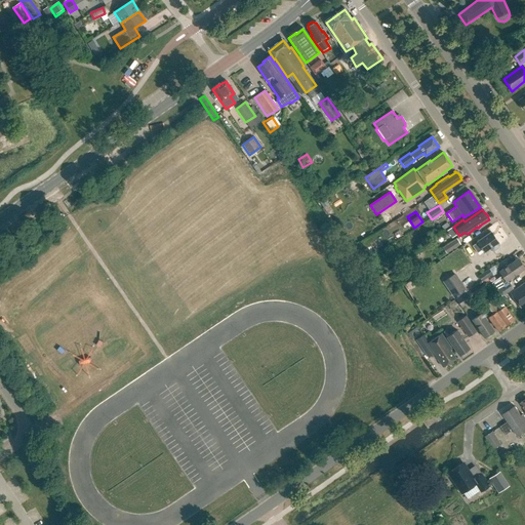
[(497,243),(498,243),(491,232),(477,242),(478,242),(473,246),(477,253),(482,249),(484,252),(489,249),(491,250),(492,251),(494,251),(498,248),(499,246),(498,245),(497,243)]
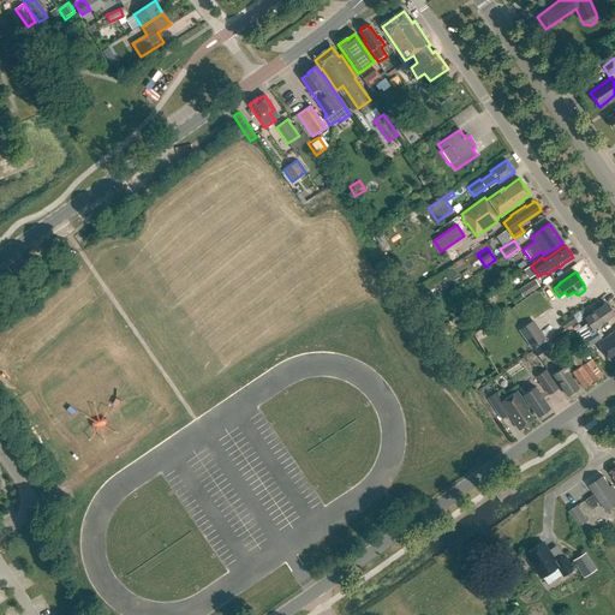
[(521,288),(527,296),(539,287),(535,280),(521,288)]
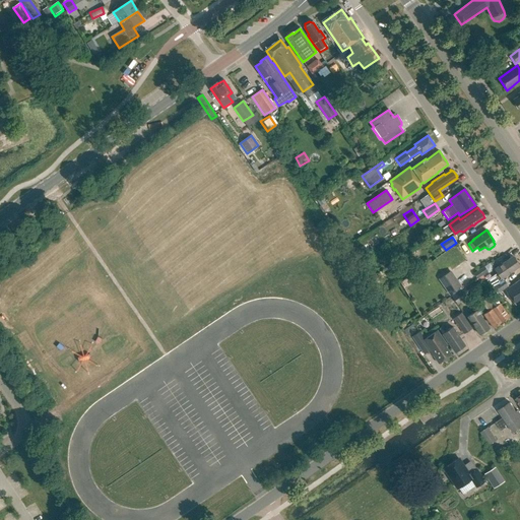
[(493,287),(497,294),(508,285),(502,278),(519,266),(513,256),(495,269),(500,275),(489,282),(493,287)]
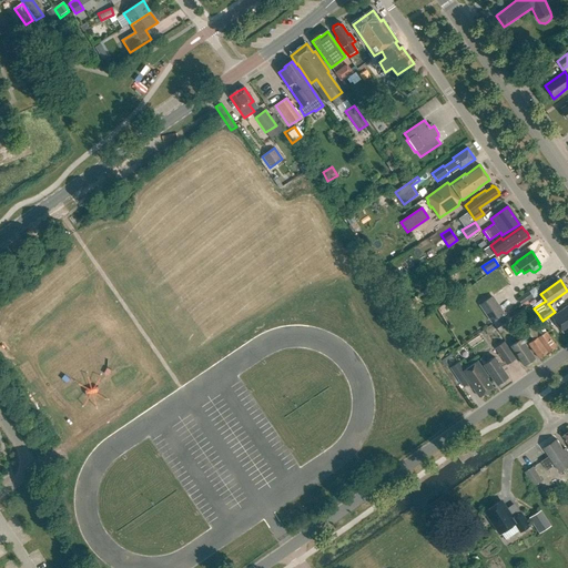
[(517,300),(521,304),(533,296),(529,291),(517,300)]
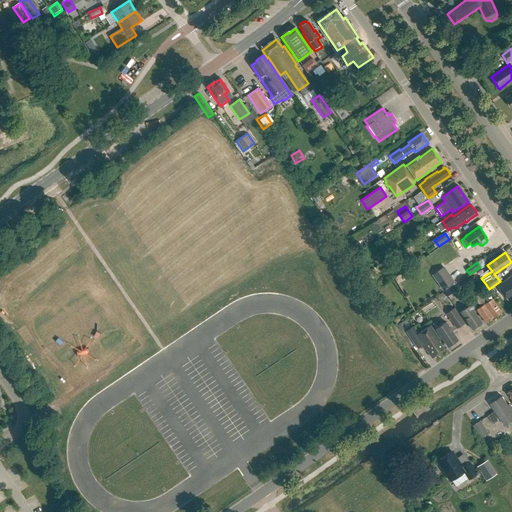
[(441,265),(428,273),(439,290),(452,281),(441,265)]
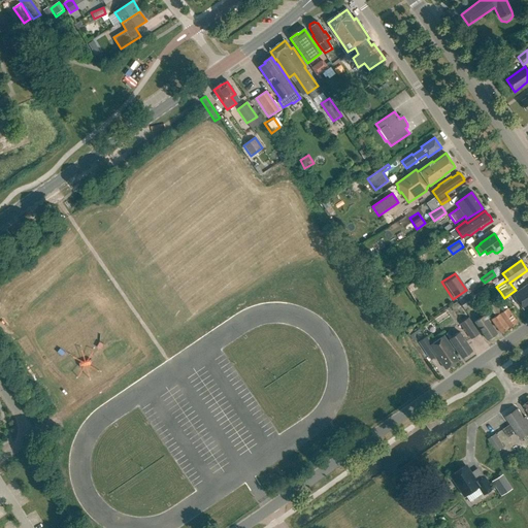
[(527,284),(514,295),(524,309),(527,305),(527,284)]
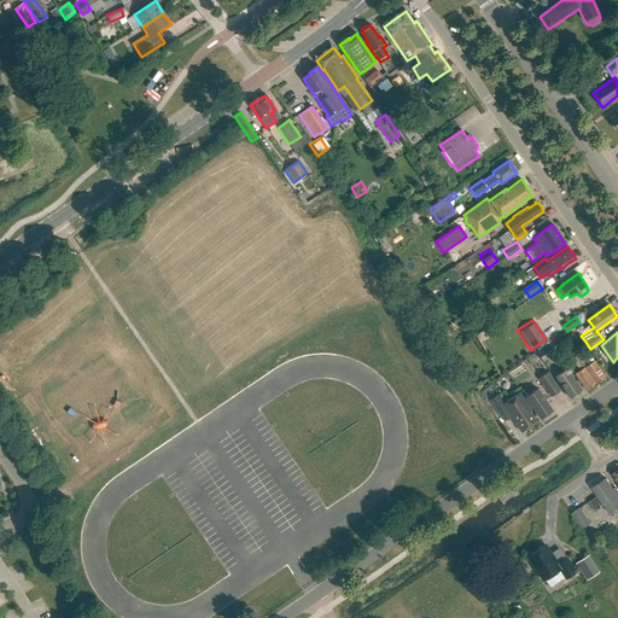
[(551,343),(536,353),(543,363),(558,353),(551,343)]
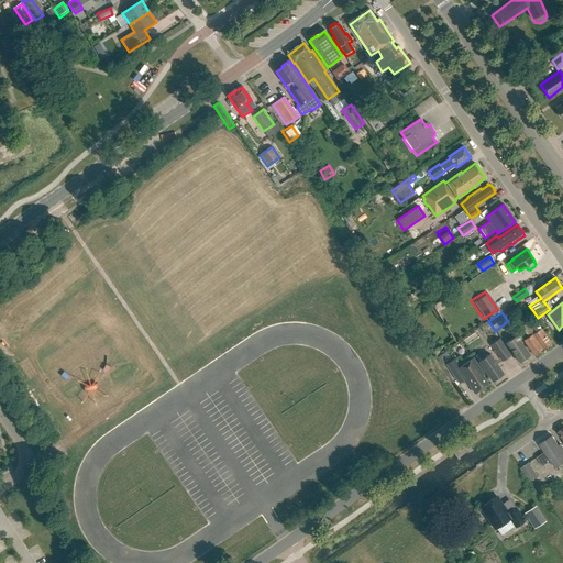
[(529,338),(525,341),(534,355),(552,343),(541,329),(537,332),(534,329),(533,329),(529,323),(522,328),(529,338)]
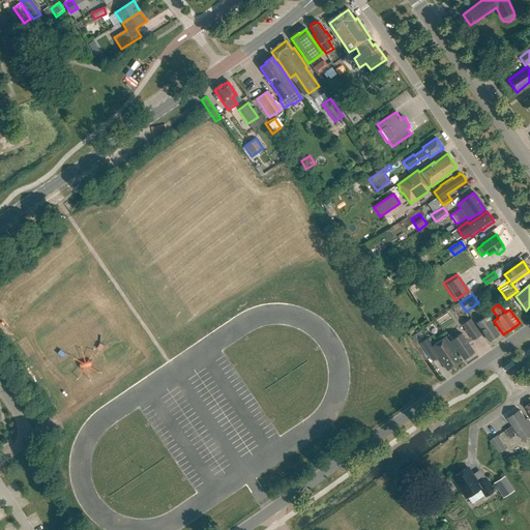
[(476,323),(489,342),(499,334),(486,317),(476,323)]
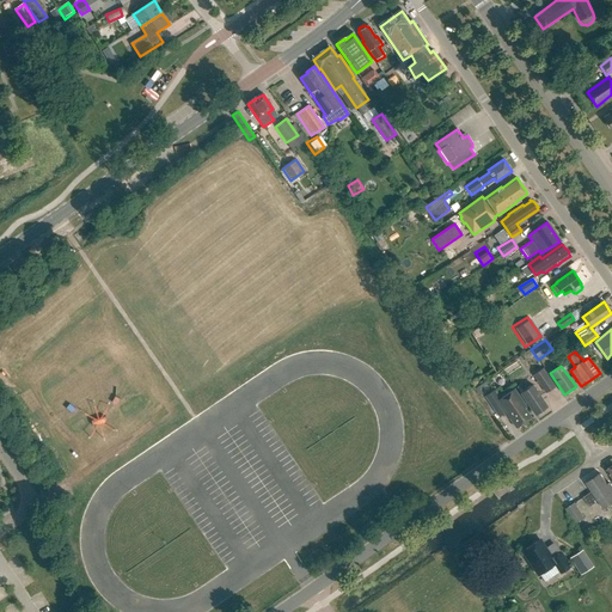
[(542,369),(533,375),(545,393),(555,387),(542,369)]
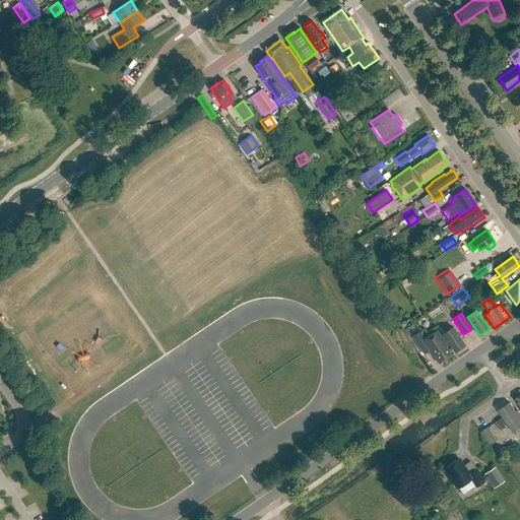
[(439,329),(455,352),(465,345),(452,327),(447,330),(446,328),(445,329),(443,326),(439,329)]
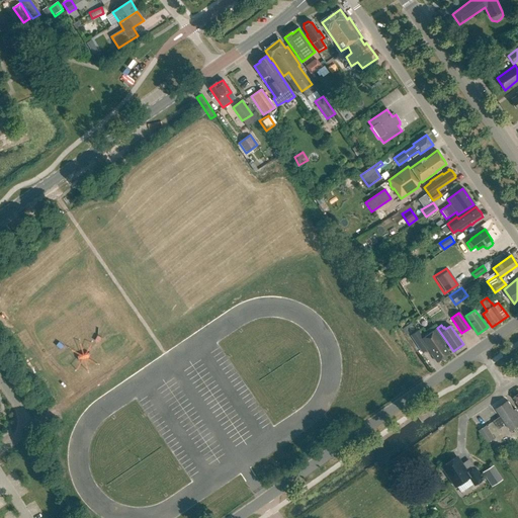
[(428,349),(437,362),(450,353),(444,345),(446,344),(436,329),(423,338),(419,331),(412,335),(423,352),(428,349)]
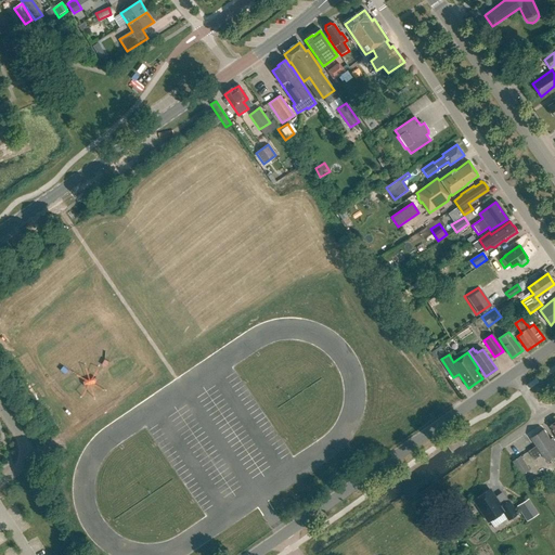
[(554,457),(554,459),(554,441),(554,439),(552,441),(545,430),(532,439),(537,447),(529,452),(534,462),(540,457),(539,456),(542,454),(547,463),(554,457)]
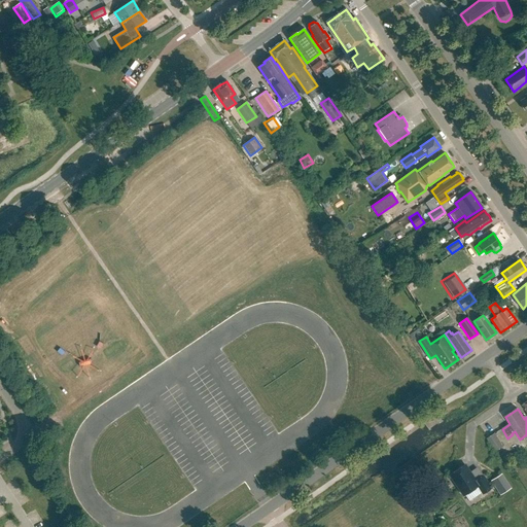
[(487,438),(496,451),(503,446),(494,433),(487,438)]
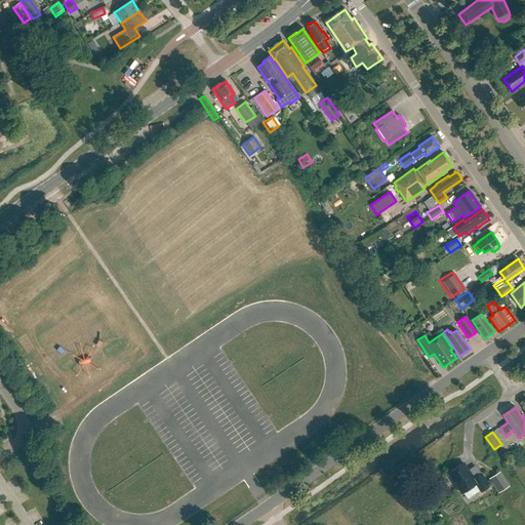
[(474,479),(462,462),(448,473),(462,492),(476,483),(481,491),(489,486),(481,474),(474,479)]
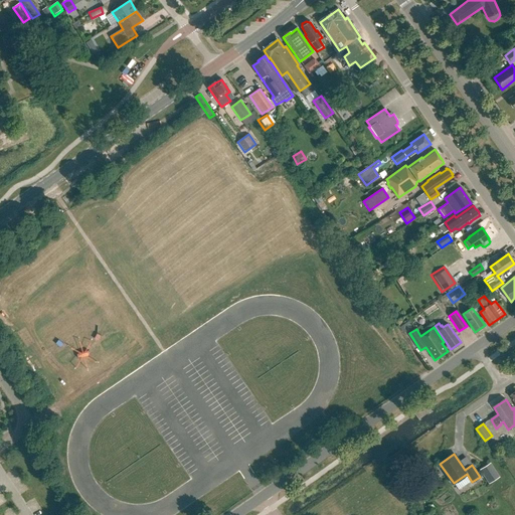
[(487,461),(476,469),(486,483),(497,475),(487,461)]
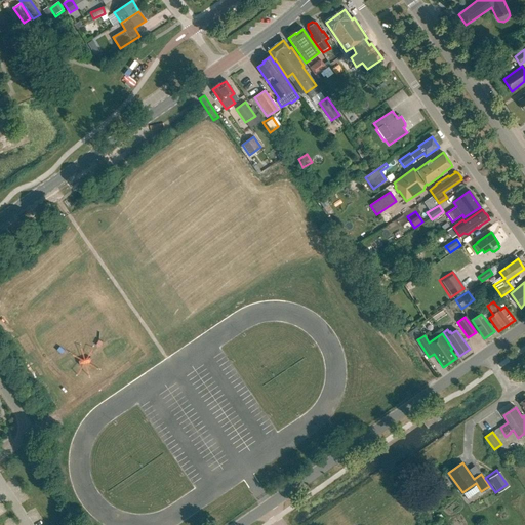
All buildings are outlined.
